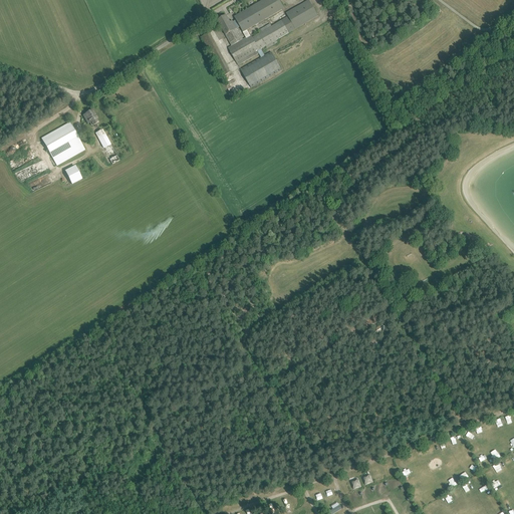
[(279,0),(263,0),(234,17),(246,37),(250,35),(247,30),(284,9),(279,0)]
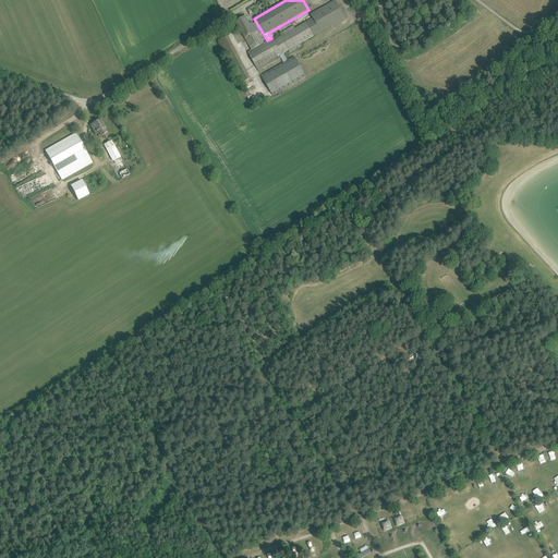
[(313,19),(306,23),(314,36),(346,17),(336,0),(311,14),(313,19)]
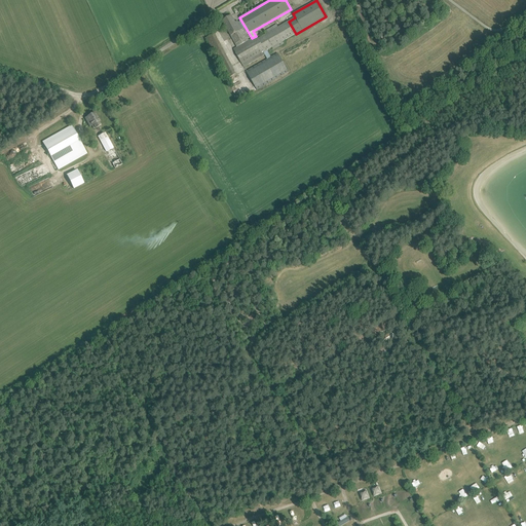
[(241,27),(237,22),(235,23),(231,15),(223,21),(229,33),(241,27)]
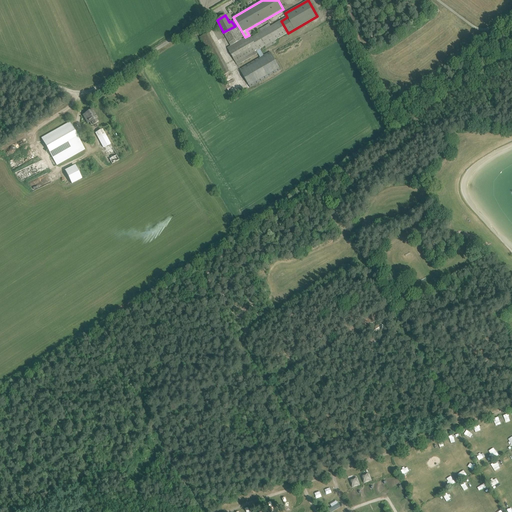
[(235,26),(223,32),(231,45),(227,48),(236,63),(256,51),(259,49),(275,40),(288,33),(281,21),(271,26),(254,36),(251,38),(249,35),(242,39),(235,26)]
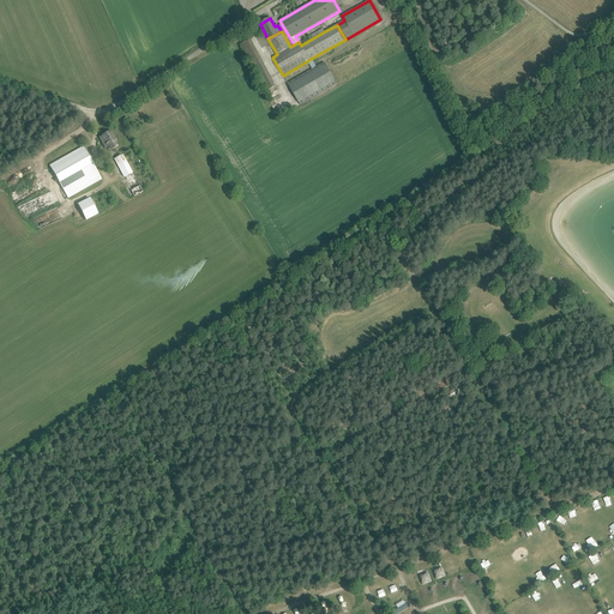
[(315,67),(311,59),(307,61),(309,65),(312,68),(286,84),(288,89),(290,88),(300,104),(337,83),(324,61),(315,67)]
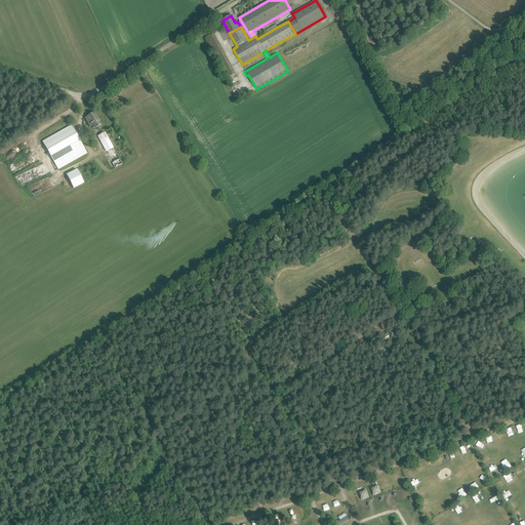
[(224,51),(215,55),(216,58),(220,67),(229,63),(225,54),(224,51)]
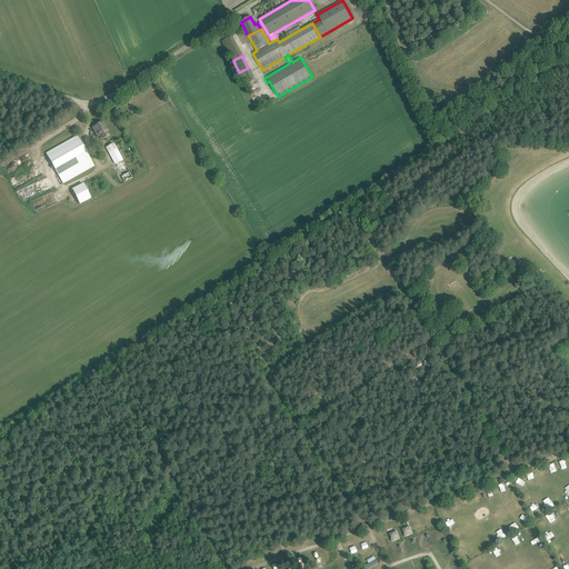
[(108,131),(106,127),(102,122),(92,128),(98,138),(100,137),(102,140),(108,137),(106,132),(108,131)]
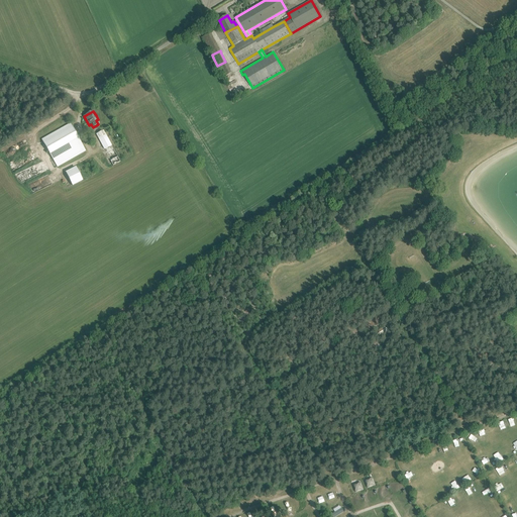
[(71,123),(41,139),(43,142),(48,151),(58,167),(86,150),(71,123)]
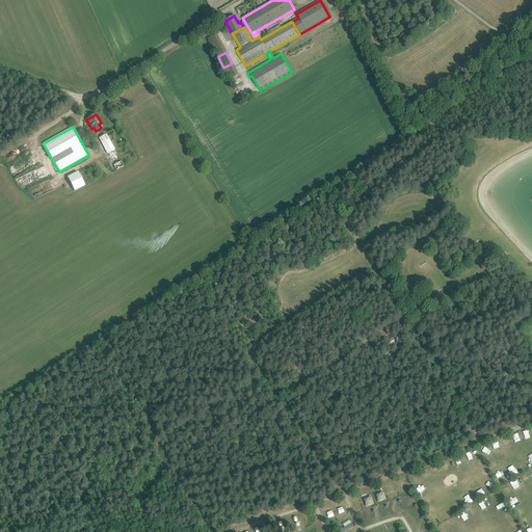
[(99,138),(116,170),(124,166),(107,134),(99,138)]
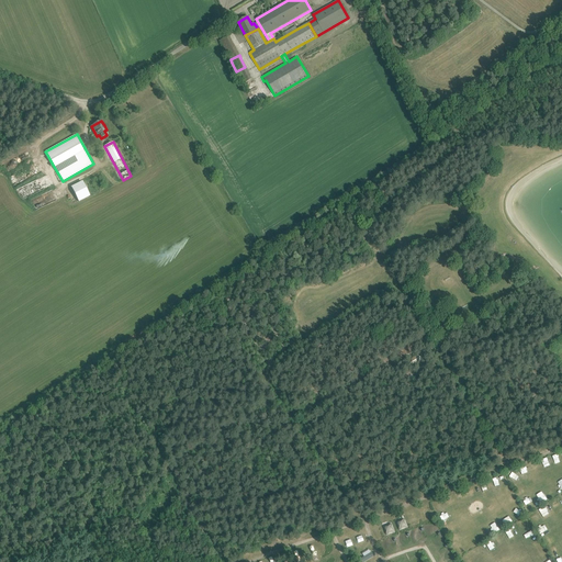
[(82,181),(71,187),(79,202),(90,197),(82,181)]
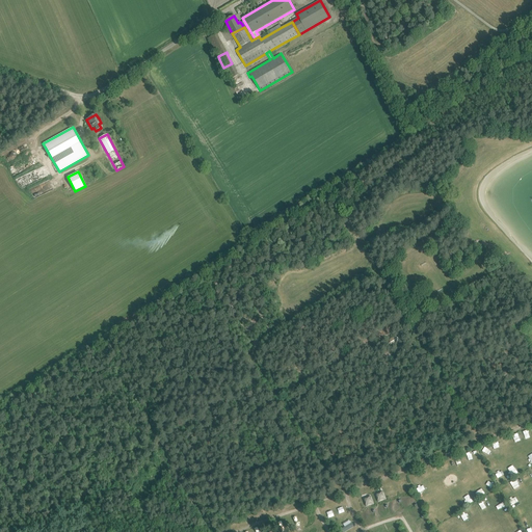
[(344,527),(341,529),(342,531),(344,531),(353,527),(349,520),(342,524),(344,527)]
